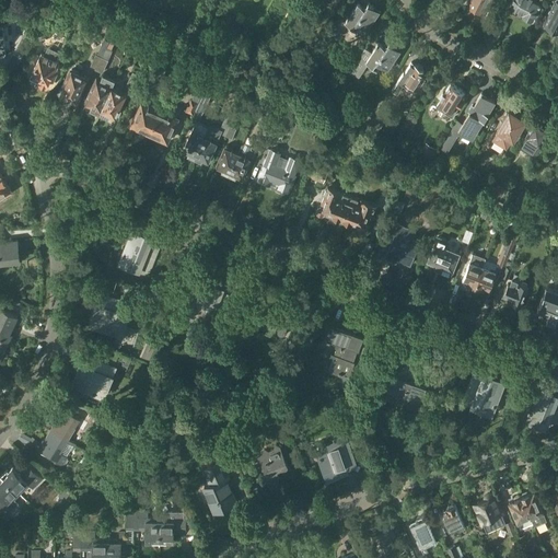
[(469,0),(466,8),(476,12),(477,9),(484,12),(490,0),(469,0)]
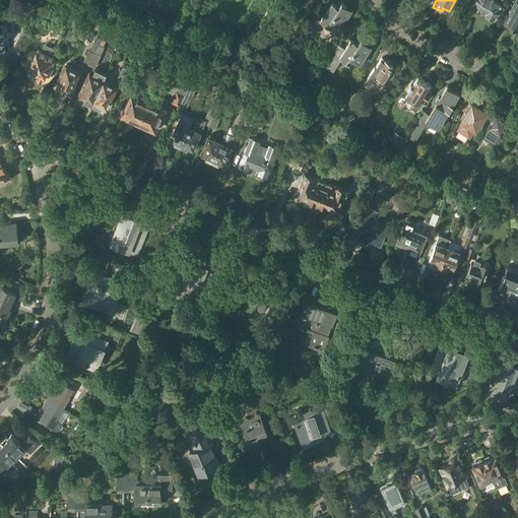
[(475,0),(472,9),(482,13),(482,14),(493,19),(502,0),(475,0)]
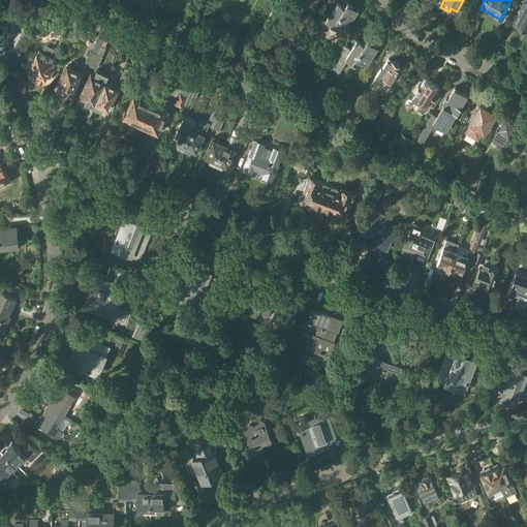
[(526,0),(524,0),(524,2),(513,25),(526,31),(526,0)]
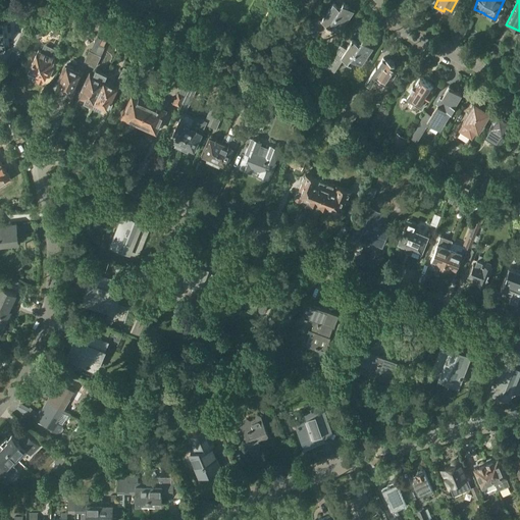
[(304,32),(309,35),(308,37),(311,39),(313,37),(313,38),(322,23),(330,30),(329,31),(339,37),(344,31),(341,29),(352,11),(342,4),(340,6),(335,7),(331,4),(320,22),(313,17),(304,32)]
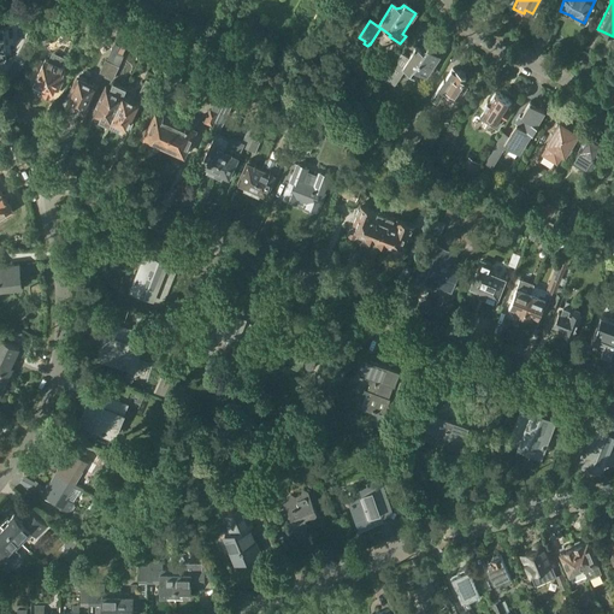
[(23,41),(4,82),(15,87),(33,46),(23,41)]
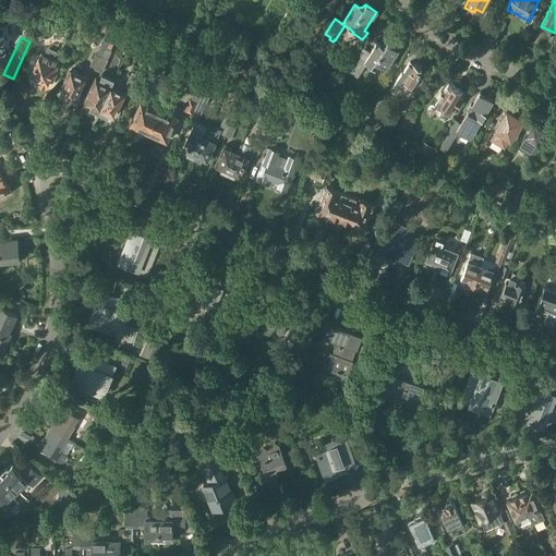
[(60,48),(65,50),(62,59),(68,61),(74,46),(63,41),(60,48)]
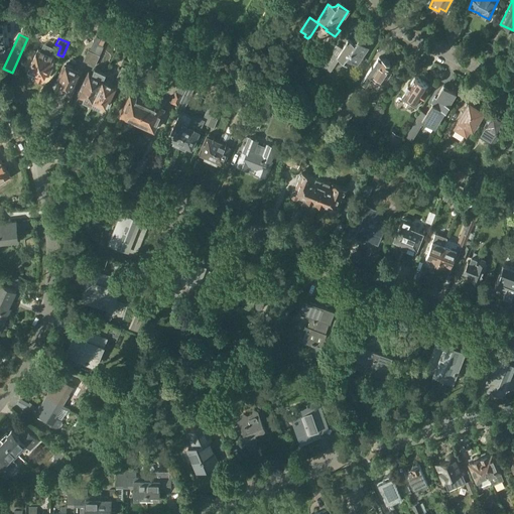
[(329,53),(319,68),(329,74),(338,59),(346,66),(349,60),(356,65),(367,47),(357,40),(356,42),(351,43),(347,40),(341,50),(335,46),(334,46),(329,53)]
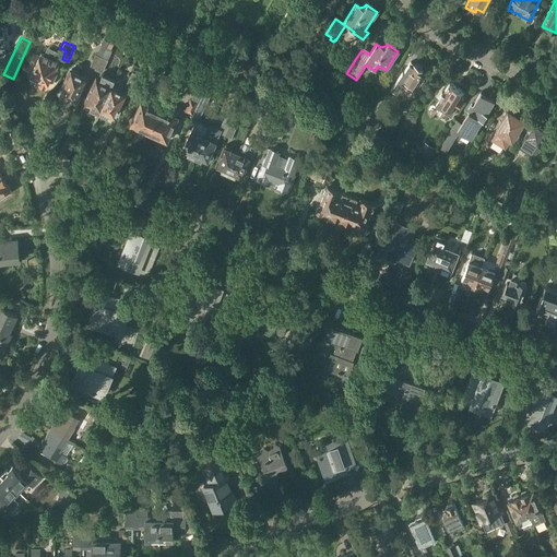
[(94,56),(87,69),(94,72),(105,50),(99,47),(95,57),(94,56)]
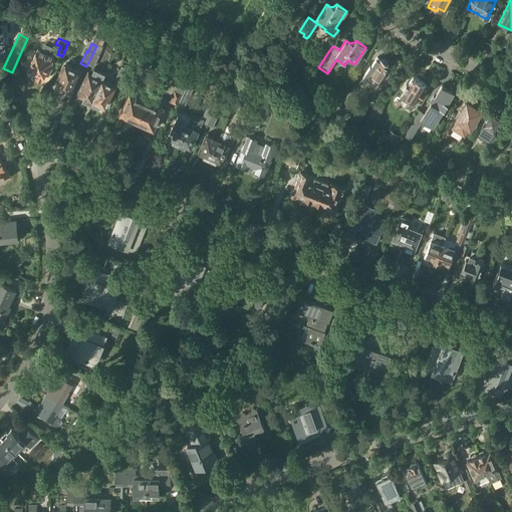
[(36,50),(26,73),(34,77),(33,79),(41,82),(45,73),(47,74),(52,63),(51,62),(52,60),(50,59),(51,56),(54,49),(43,44),(39,51),(36,50)]
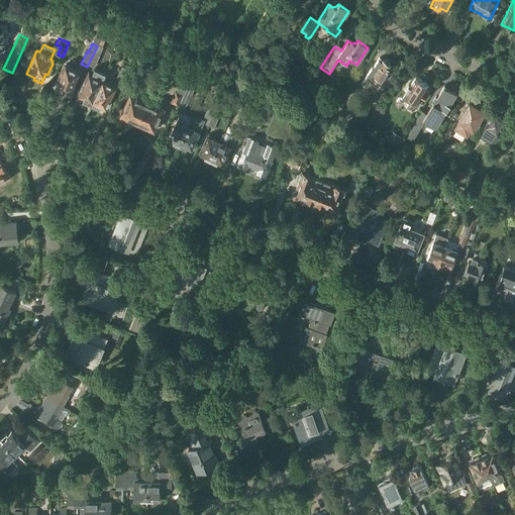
[(97,46),(87,67),(93,69),(102,48),(97,46)]
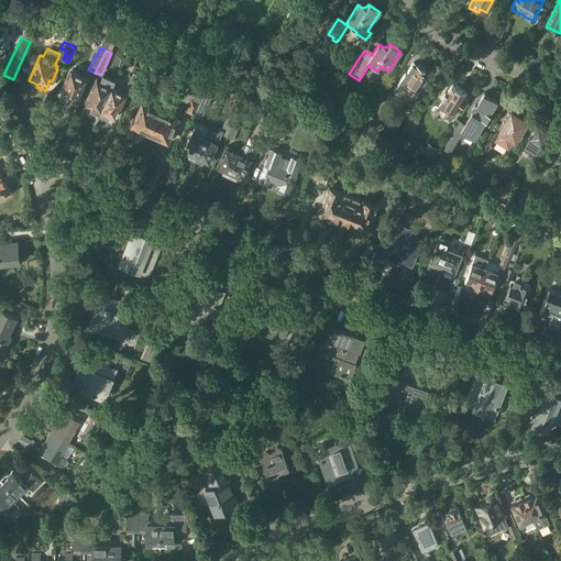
[(405,76),(404,75),(393,92),(398,97),(405,86),(413,90),(414,90),(417,92),(424,81),(420,78),(425,73),(411,64),(405,76)]
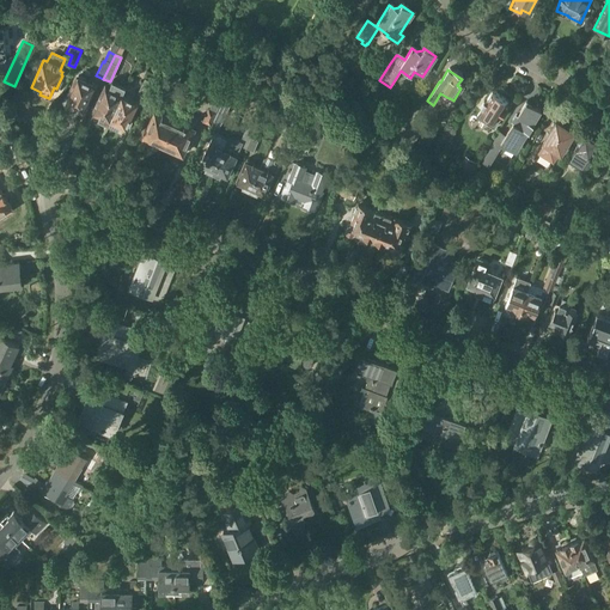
[(62,101),(65,108),(69,107),(81,113),(95,85),(75,77),(66,96),(67,97),(66,99),(62,101)]
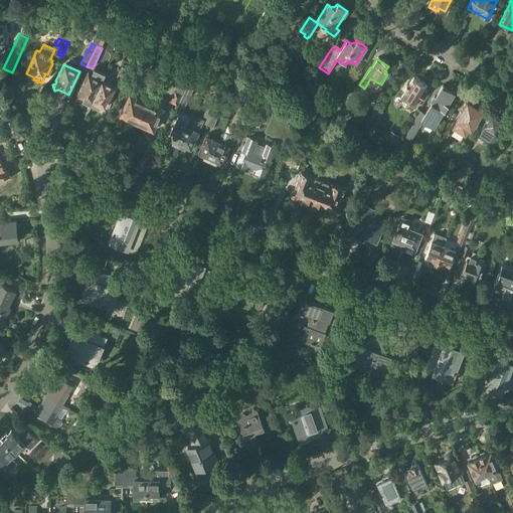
[(121,68),(120,67),(115,79),(122,82),(127,71),(126,70),(127,67),(123,65),(121,68)]
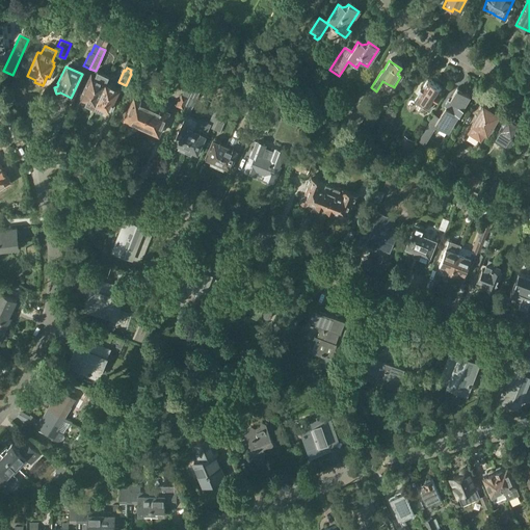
[(91,75),(80,100),(77,106),(83,109),(86,107),(93,109),(105,83),(108,77),(97,72),(94,77),(91,75)]
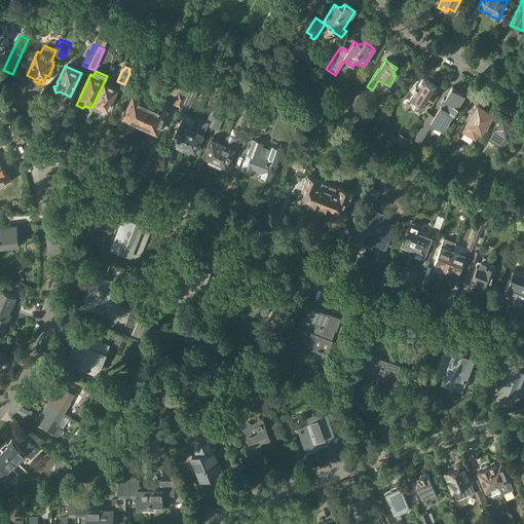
[(129,73),(124,84),(133,88),(138,77),(129,73)]
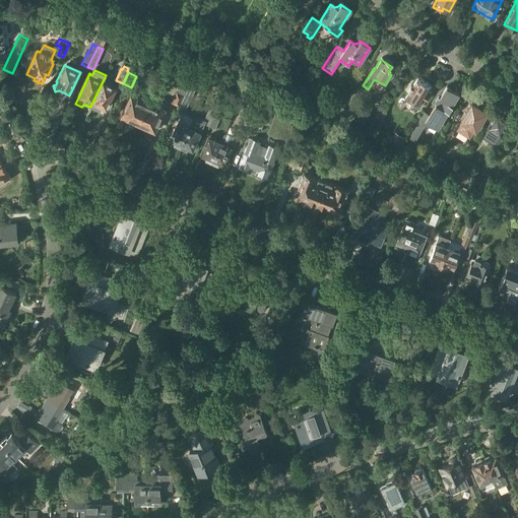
[(406,95),(403,102),(418,111),(424,103),(422,102),(423,100),(425,101),(430,93),(428,91),(431,87),(416,78),(411,88),(409,87),(406,92),(407,93),(406,95)]
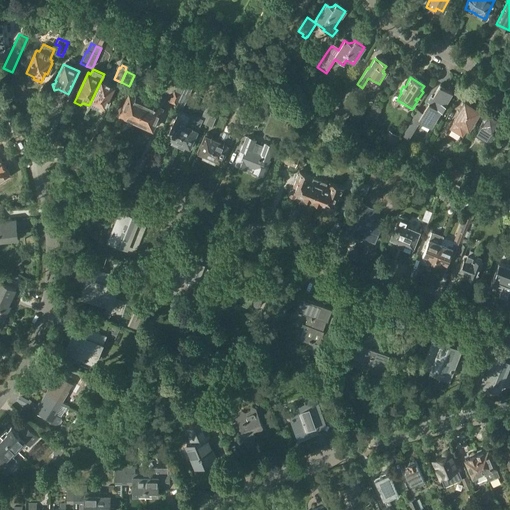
[(110,84),(101,80),(89,105),(97,109),(99,105),(104,107),(115,85),(111,83),(110,84)]
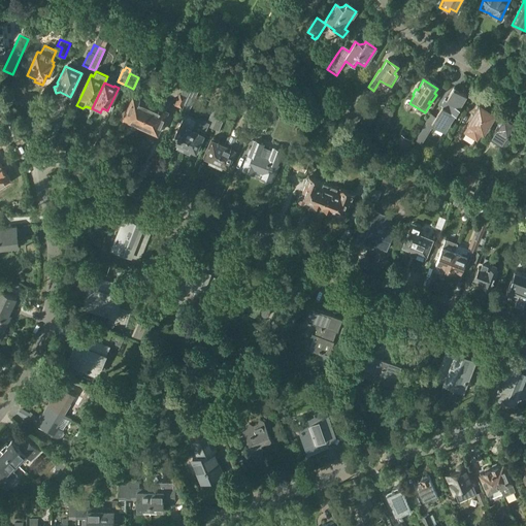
[(137,88),(133,96),(123,120),(139,127),(150,103),(140,99),(144,92),(137,88)]
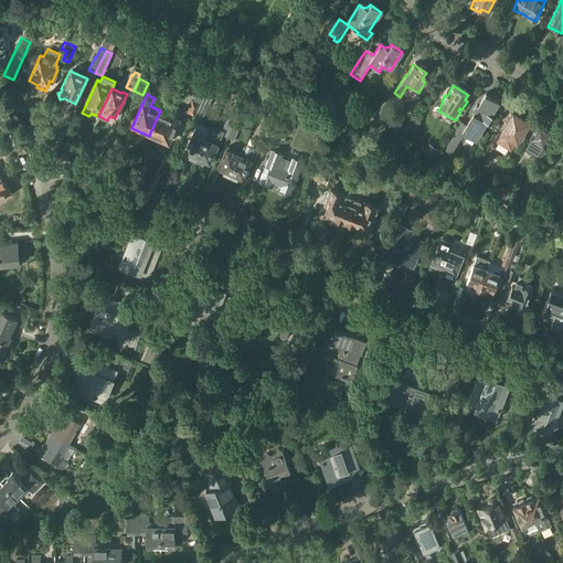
[(183,153),(189,156),(188,158),(194,161),(209,130),(198,126),(199,124),(200,124),(211,98),(203,95),(199,105),(193,117),(194,118),(191,125),(194,127),(183,153)]
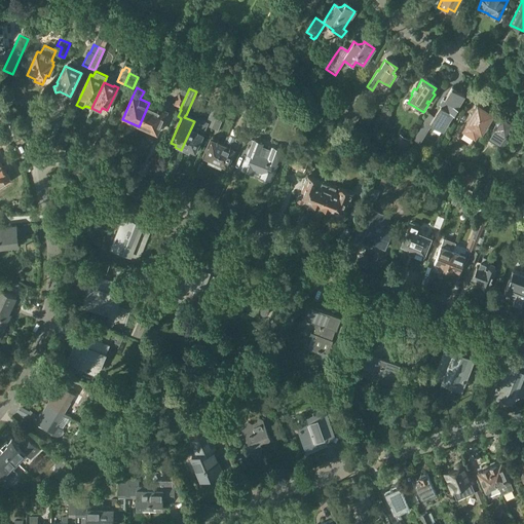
[(179,96),(177,95),(172,106),(180,109),(185,98),(184,98),(187,92),(181,89),(179,96)]
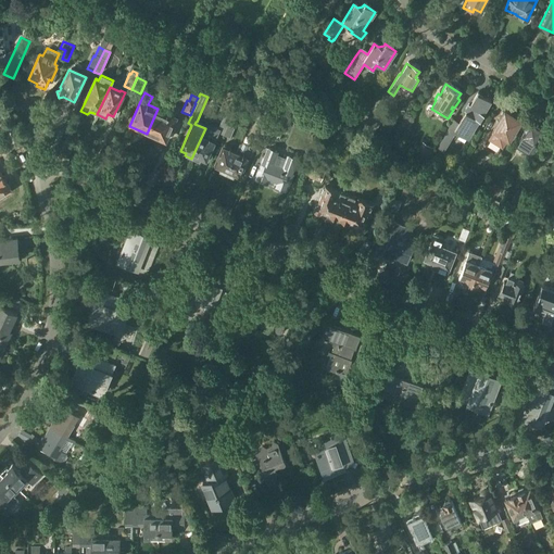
[(477,95),(454,131),(466,139),(489,102),(477,95)]
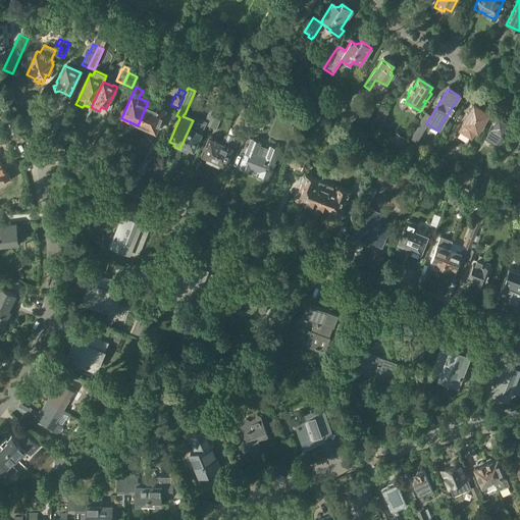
[(157,106),(148,102),(138,125),(154,133),(164,109),(168,102),(160,98),(157,106)]
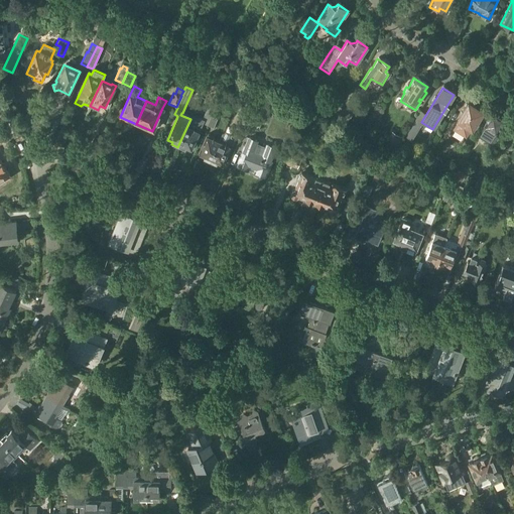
[(456,122),(457,123),(452,131),(465,139),(470,131),(471,131),(482,113),(468,104),(456,122)]
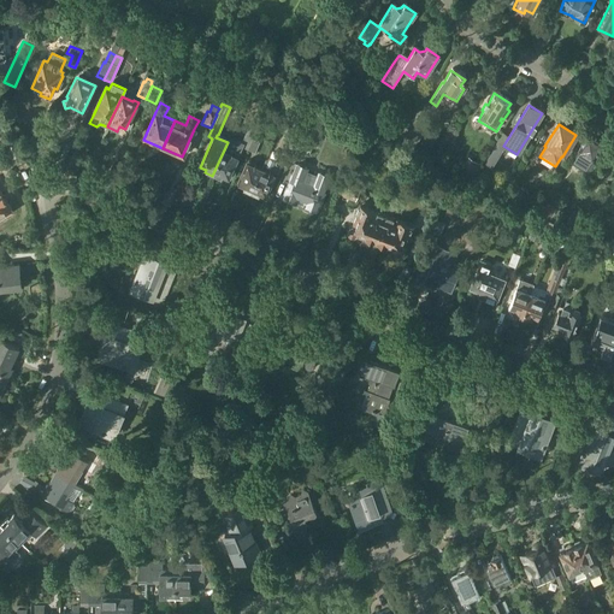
[(212,176),(219,178),(220,176),(228,179),(237,158),(241,149),(246,152),(251,141),(254,133),(247,129),(241,143),(229,139),(228,142),(212,176)]
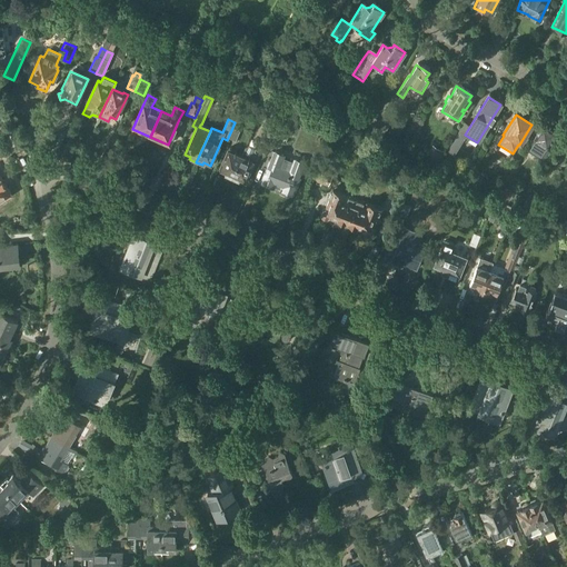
[(366,129),(380,139),(387,128),(372,119),(366,129)]
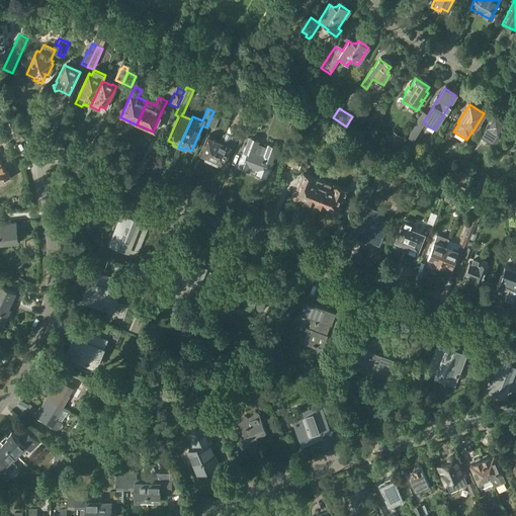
[(480,136),(480,137),(481,137),(481,138),(491,144),(494,148),(499,140),(496,138),(497,136),(497,137),(506,121),(494,113),(485,129),(486,130),(485,131),(484,130),(480,136)]
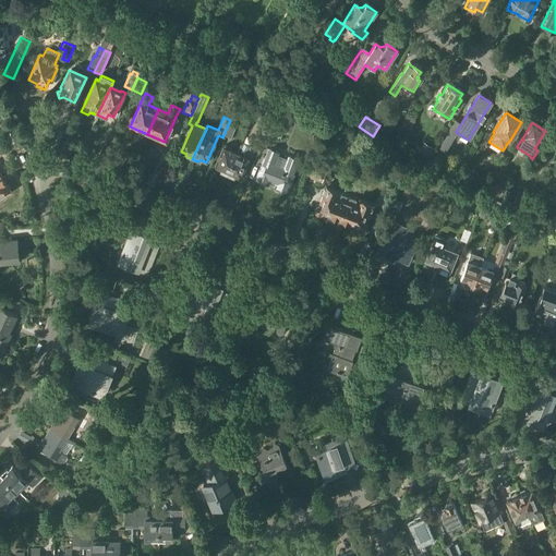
[(230,141),(234,131),(227,128),(222,137),(230,141)]
